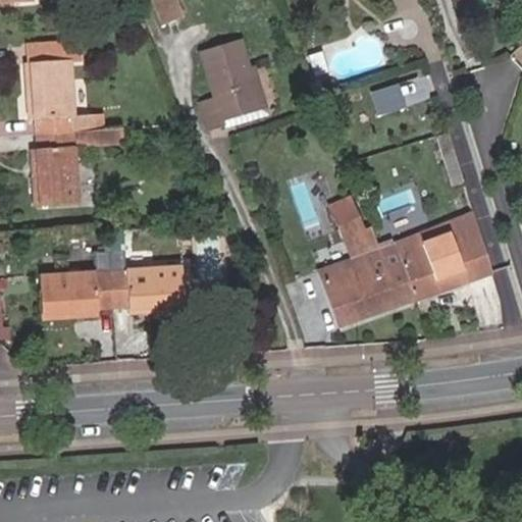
[(195,16),(187,0),(146,0),(161,32),(195,16)]
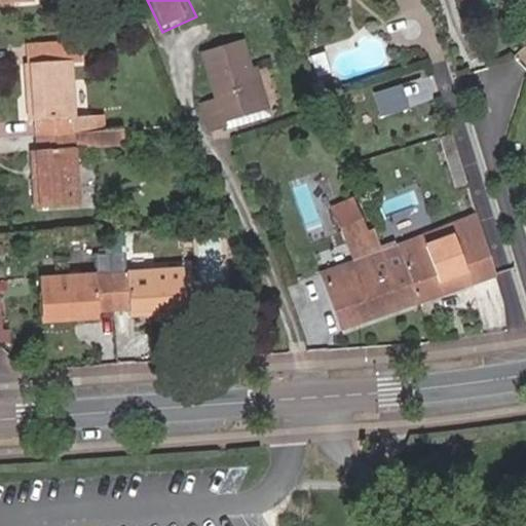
[(260,113),(249,70),(240,41),(202,51),(215,100),(201,103),(209,133),(225,129),(224,123),(260,113)]
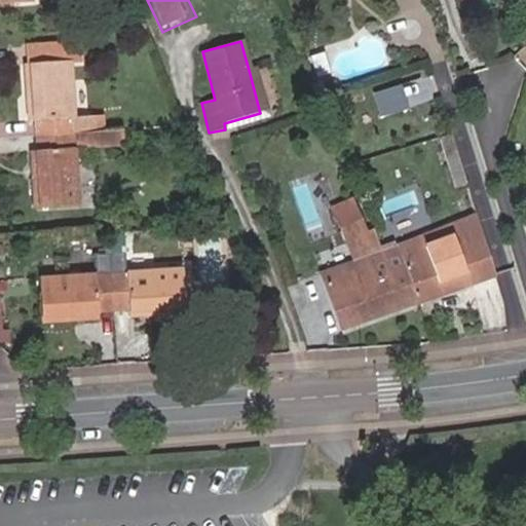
[(25,64),(68,63),(67,45),(23,48),(25,64)]
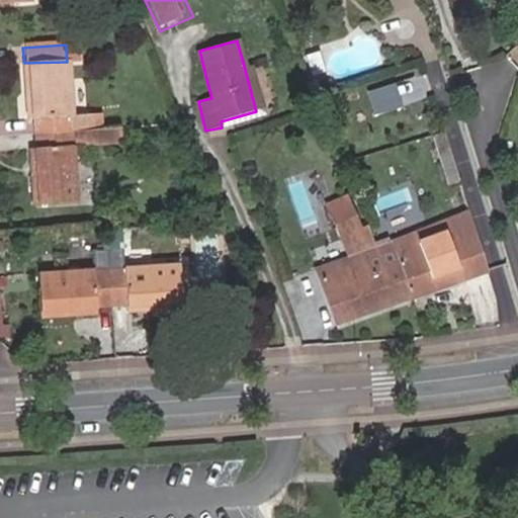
[(37,118),(37,134),(91,130),(90,115),(71,116),(67,62),(24,63),(28,119),(37,118)]
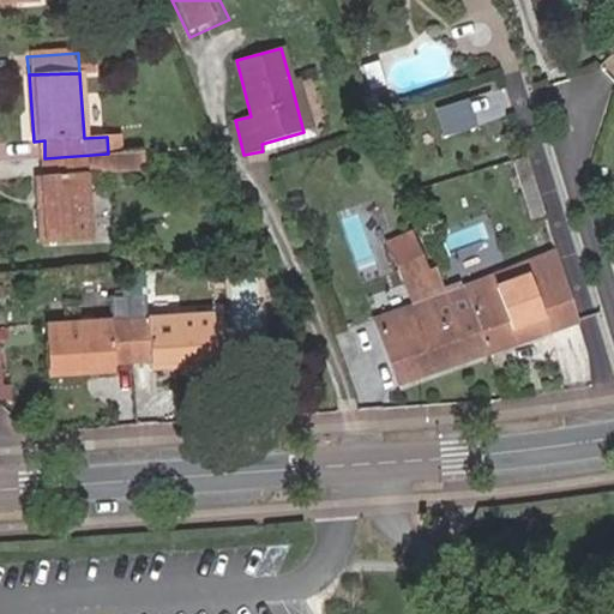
[(298,79),(290,82),(304,132),(312,131),(298,79)]
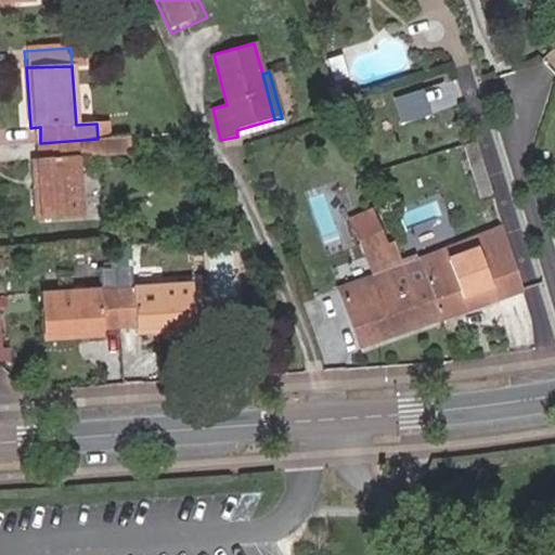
[(457,75),(397,98),(404,118),(465,95),(457,75)]
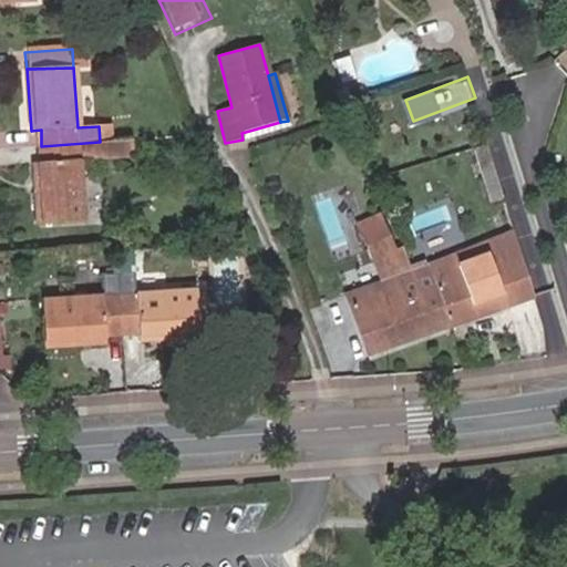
[(132,156),(131,140),(100,142),(41,146),(42,163),(33,163),(37,224),(83,222),(79,160),(132,156)]
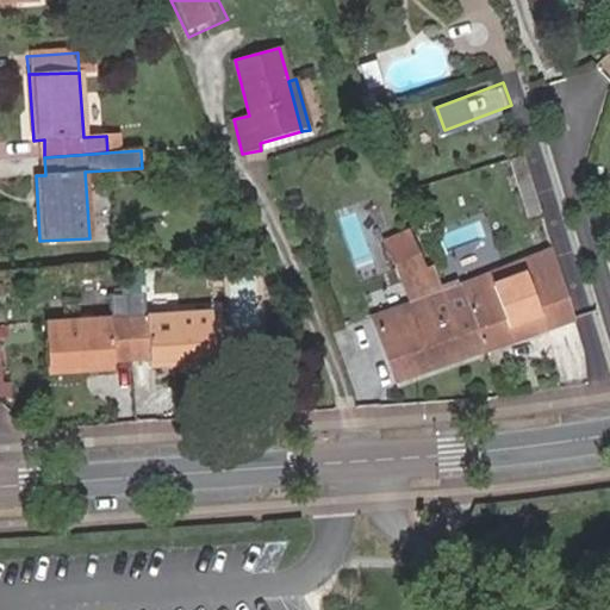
[(529,217),(541,213),(524,160),(512,163),(529,217)]
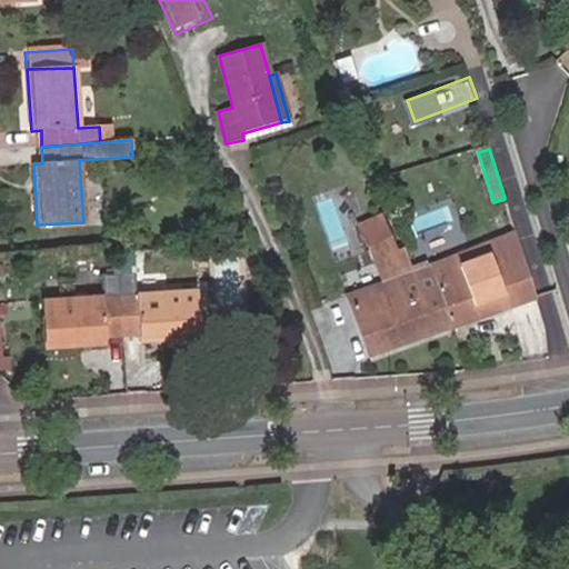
[(370,357),(452,328),(430,268),(428,261),(411,266),(405,248),(397,251),(385,222),(362,232),(390,292),(352,306),(370,357)]
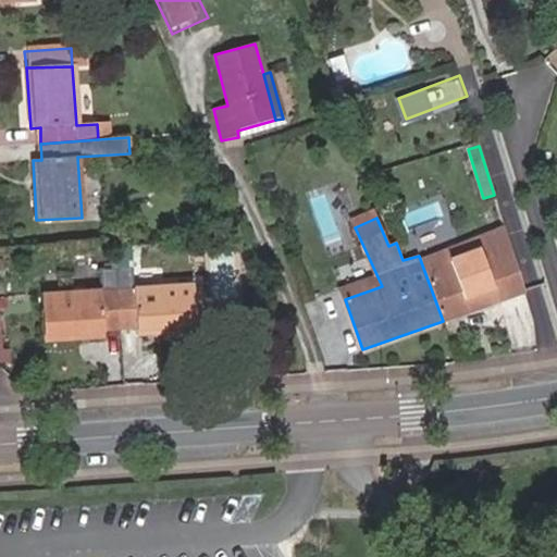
[(421,262),(443,321),(523,292),(505,231),(421,262)]
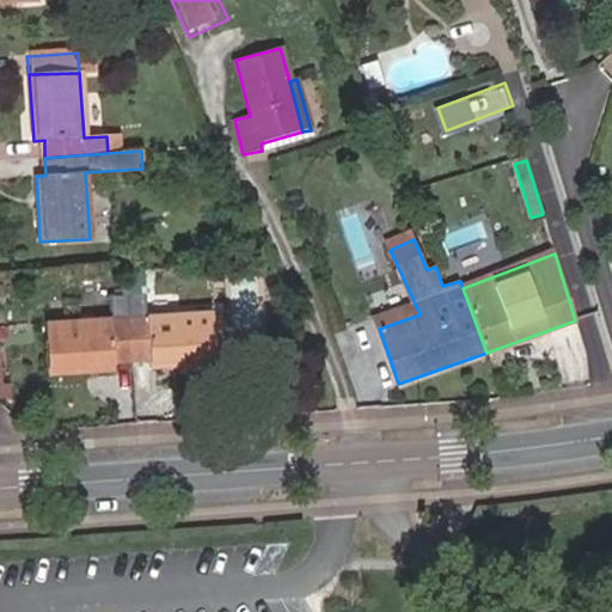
[(146,295),(127,297),(132,360),(151,357),(152,368),(218,365),(215,314),(147,318),(146,295)]
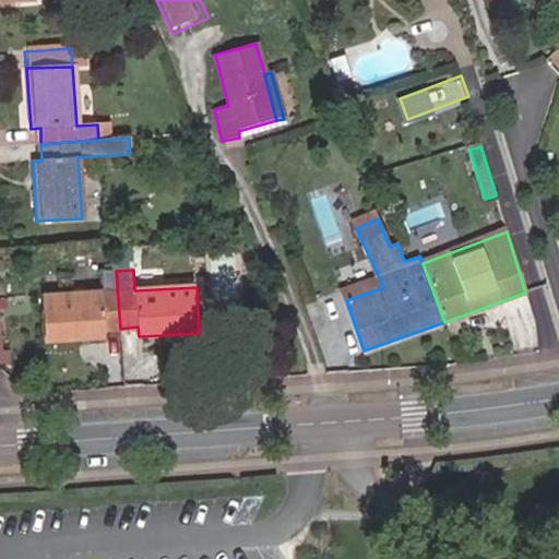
[(120,329),(116,271),(99,272),(100,294),(42,297),(45,342),(105,339),(104,329),(120,329)]
